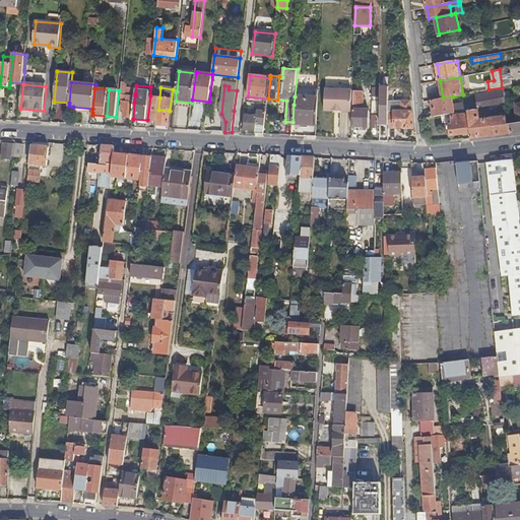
[(351,112),(352,90),(326,89),(325,111),(351,112)]
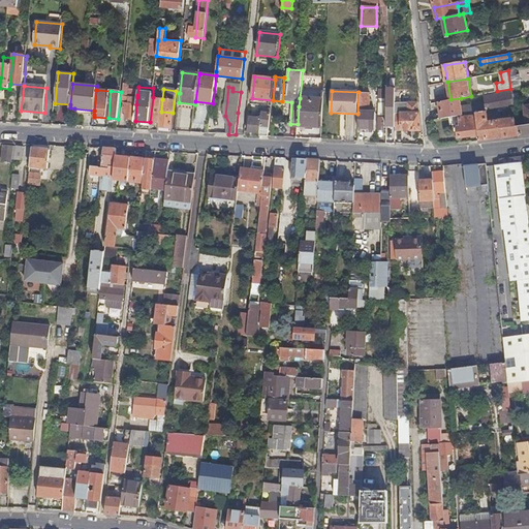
[(371,92),(361,92),(359,128),(369,129),(369,123),(376,123),(376,112),(371,112),(371,92)]
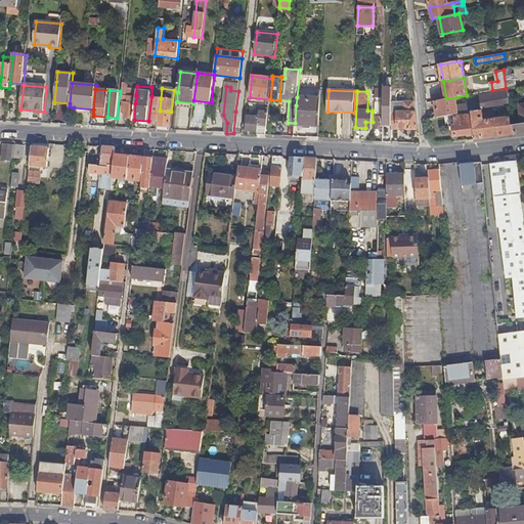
[(446,98),(436,100),(438,118),(472,112),(482,110),(498,107),(509,105),(507,91),(480,95),(480,100),(457,104),(456,97),(446,98)]
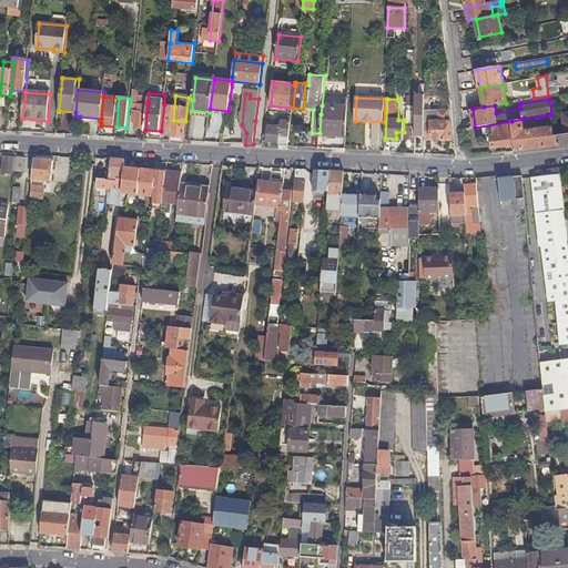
[(148,104),(142,103),(140,103),(139,111),(134,111),(133,118),(135,118),(134,128),(143,129),(145,112),(146,112),(148,104)]
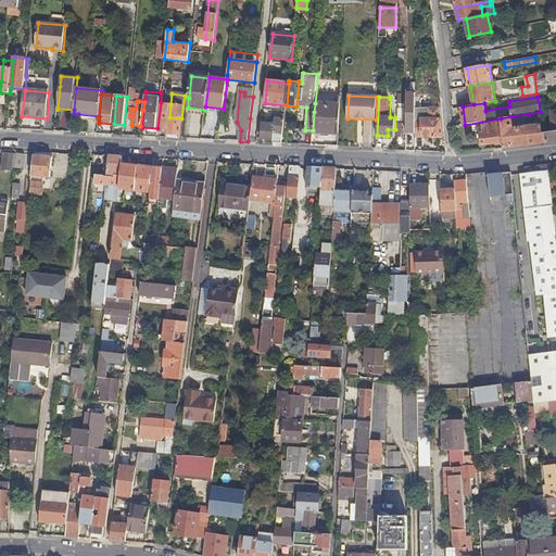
[(161,102),(158,128),(168,129),(169,117),(171,104),(161,102)]
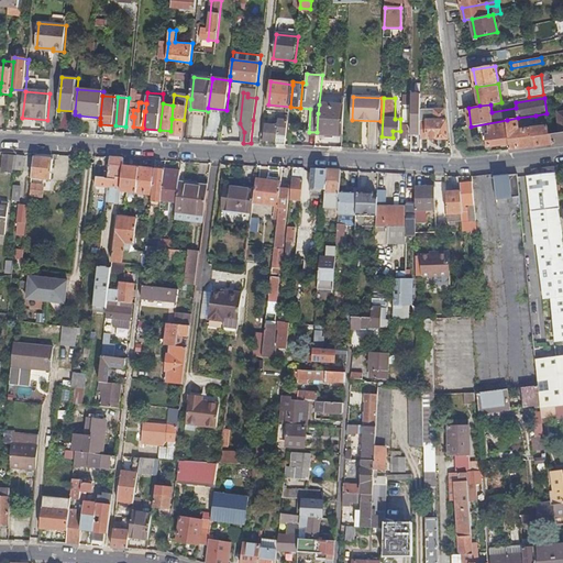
[(421,109),(421,139),(438,138),(438,139),(449,139),(448,121),(449,121),(448,103),(443,105),(443,109),(421,109)]
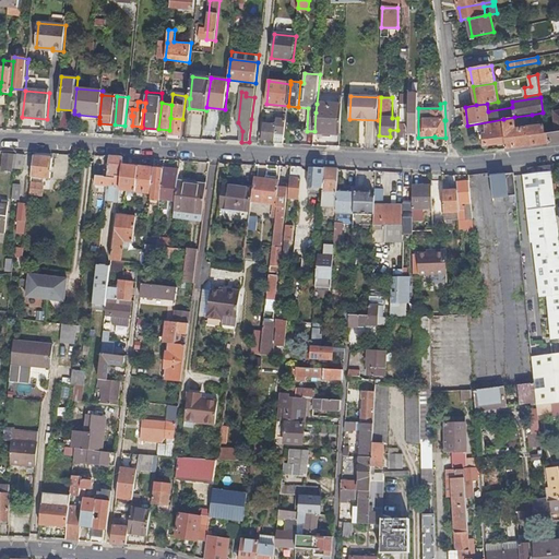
[(333,114),(333,105),(317,104),(316,113),(333,114)]
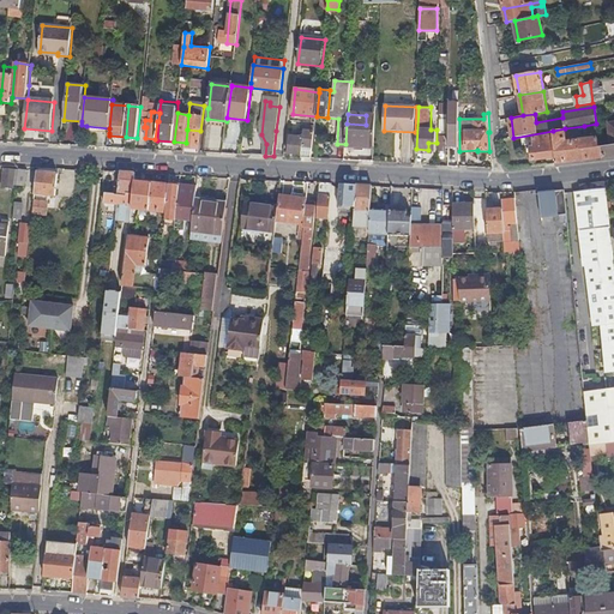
[(377,116),(366,115),(366,125),(347,124),(345,144),(374,146),(377,116)]
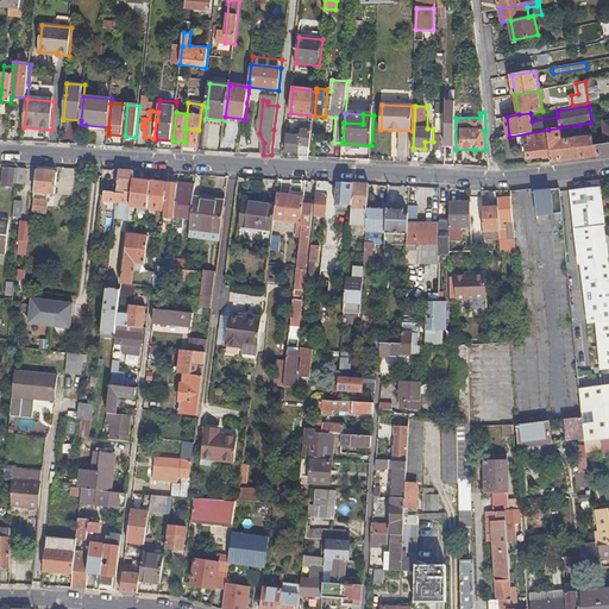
[(309,157),(312,136),(313,126),(301,125),(301,130),(293,130),(292,132),(288,132),(286,151),(300,154),(299,156),(309,157)]
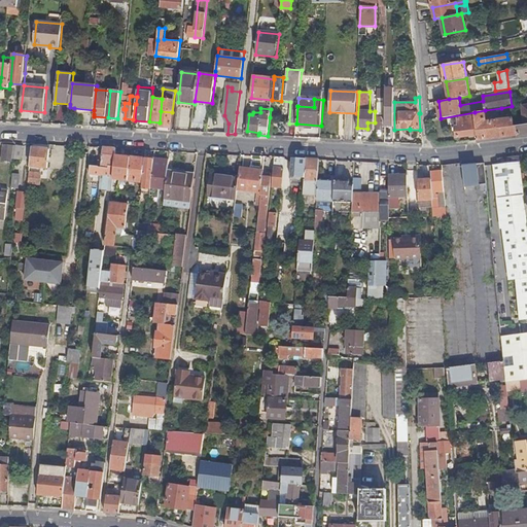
[(515,126),(514,118),(499,119),(498,117),(496,117),(496,119),(493,120),(493,118),(490,118),(491,120),(487,121),(485,110),(475,112),(476,115),(478,135),(478,139),(512,136),(519,135),(518,126),(515,126)]
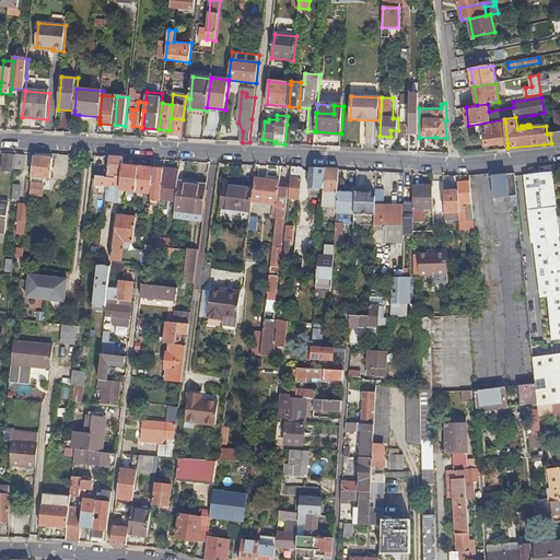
[(171,118),(170,130),(168,138),(176,139),(181,139),(183,119),(171,118)]
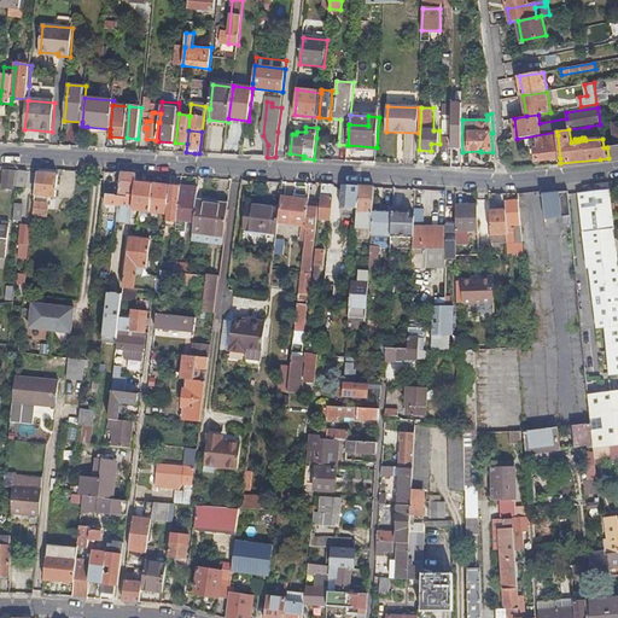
[(537,161),(560,158),(558,135),(538,138),(538,147),(536,149),(537,161)]
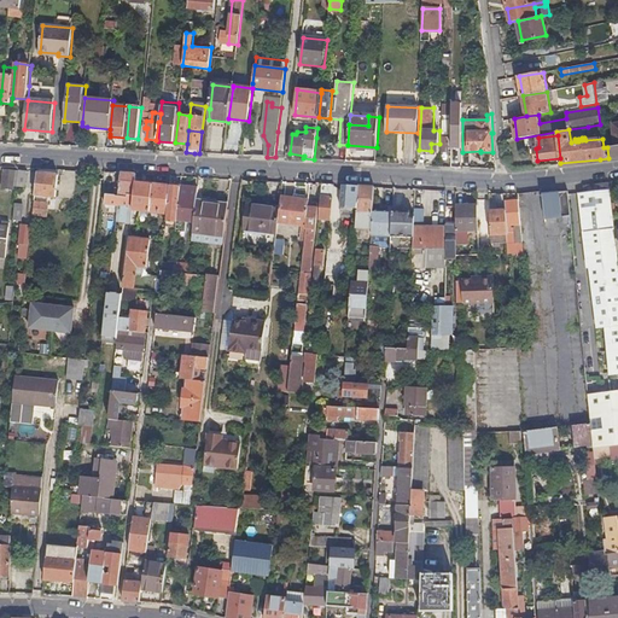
[(617,145),(617,146),(607,147),(608,158),(617,157),(617,145)]
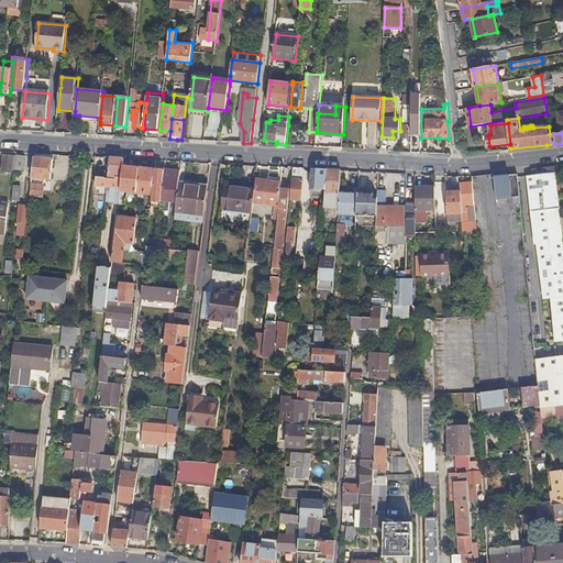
[(17,155),(4,154),(3,172),(14,173),(17,155)]
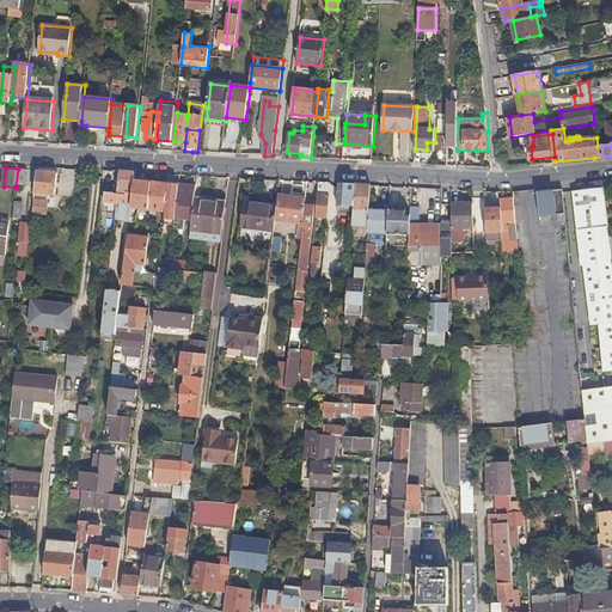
[(59,172),(37,170),(35,193),(56,195),(59,172)]
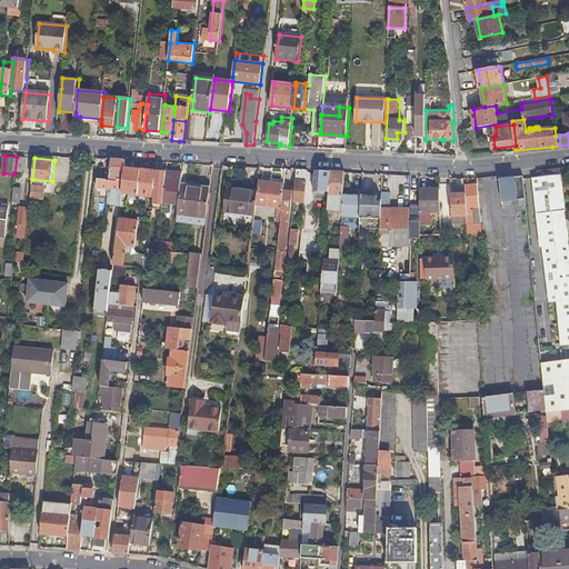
[(101,195),(108,196),(109,189),(122,190),(125,167),(126,159),(111,158),(110,173),(107,172),(106,180),(98,178),(97,187),(97,188),(98,191),(101,192),(101,195)]
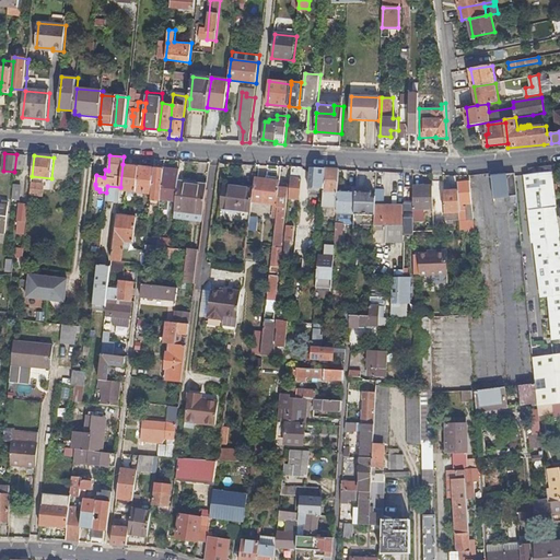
[(137,191),(149,193),(151,194),(154,168),(126,165),(123,189),(137,191)]
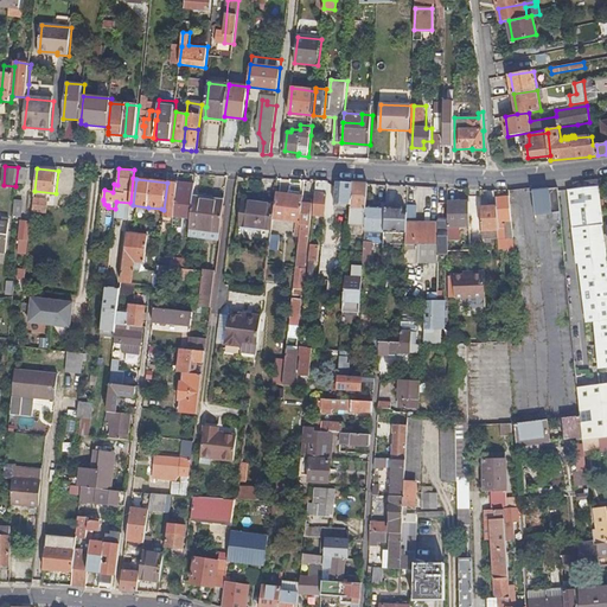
[(313,215),(325,216),(328,181),(324,181),(317,180),(313,215)]
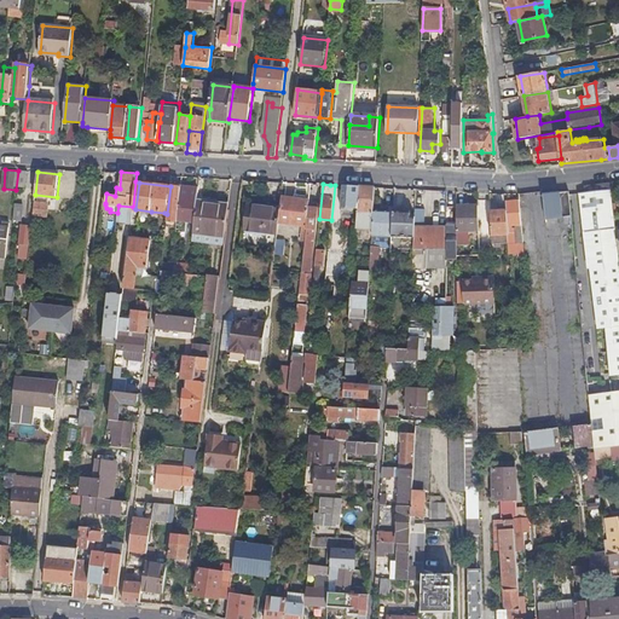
[(340,207),(358,209),(360,186),(347,186),(343,185),(343,192),(340,192),(340,207)]
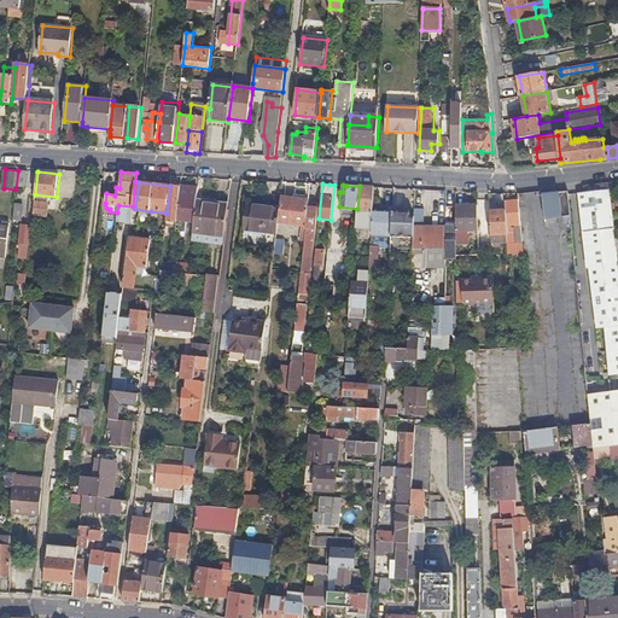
[(167,220),(178,221),(181,187),(170,186),(167,214),(167,219),(167,220)]
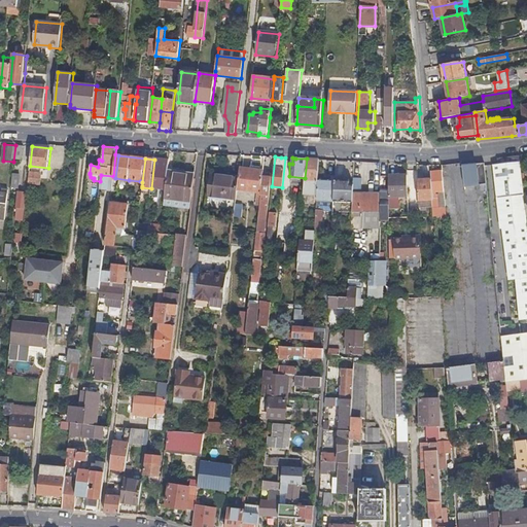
[(305,178),(304,192),(317,194),(317,192),(318,180),(319,160),(313,160),(307,159),(305,178)]
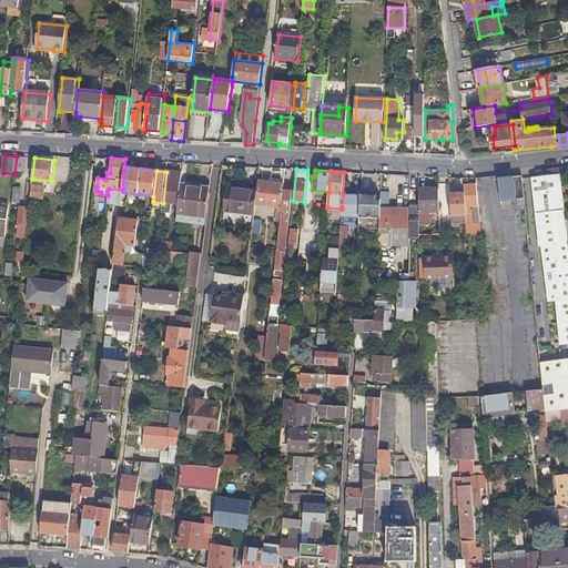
[(162,212),(171,213),(172,202),(179,203),(181,185),(182,173),(166,172),(163,203),(162,209),(162,212)]
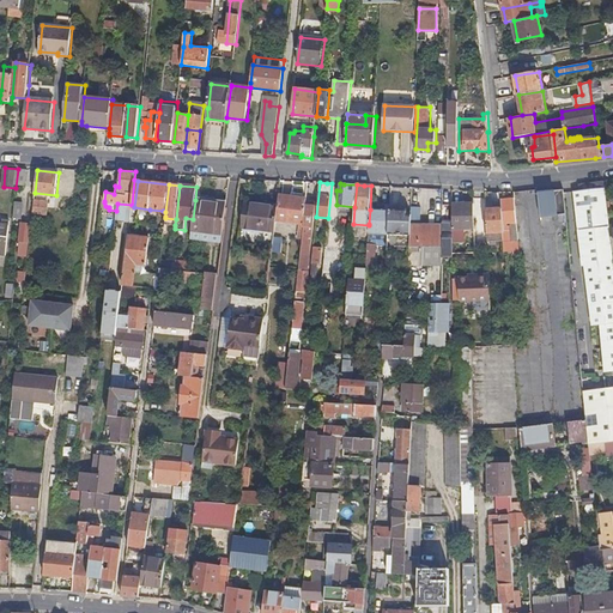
[(593,325),(600,325),(612,322),(612,254),(612,250),(610,225),(605,188),(580,190),(575,192),(583,266),(586,266),(588,285),(587,285),(587,286),(588,286),(593,325)]
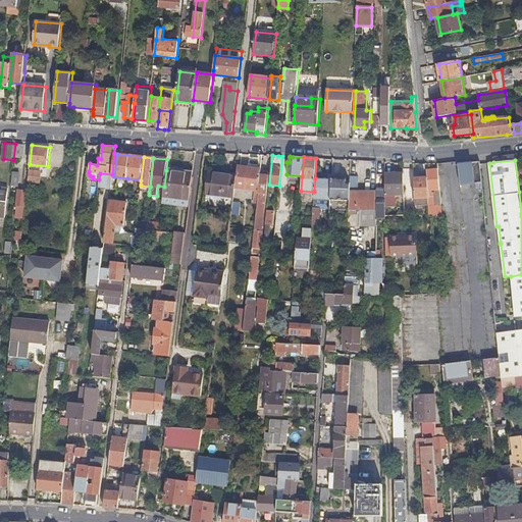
[(481,183),(479,162),(459,164),(461,185),(481,183)]
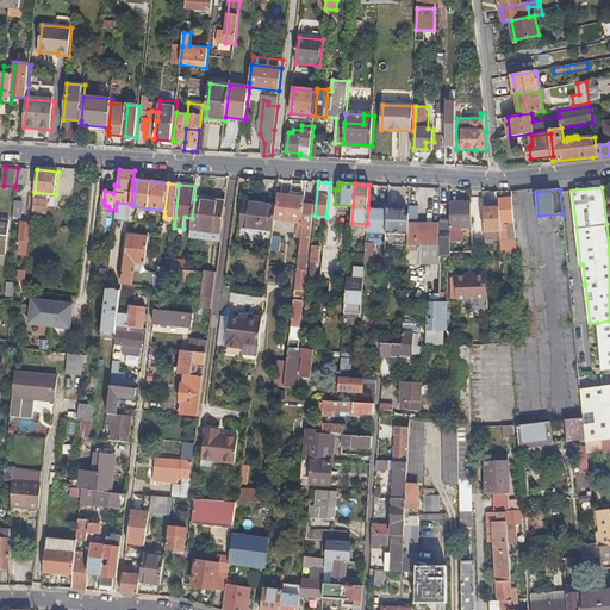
[(304,204),(305,197),(278,194),(277,203),(277,206),(274,219),(298,223),(296,237),(300,238),(304,204)]
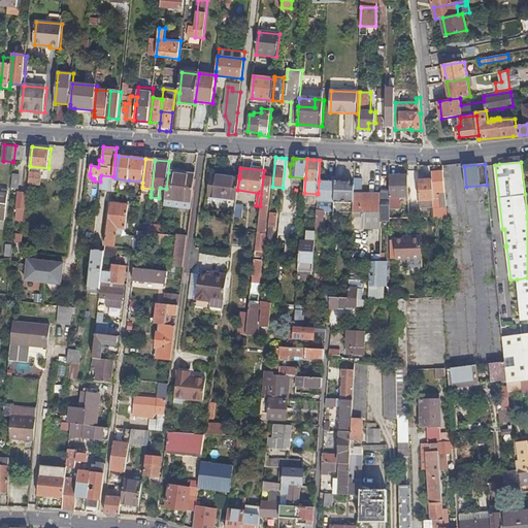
[(39,172),(30,171),(28,184),(40,185),(41,174),(39,174),(39,172)]
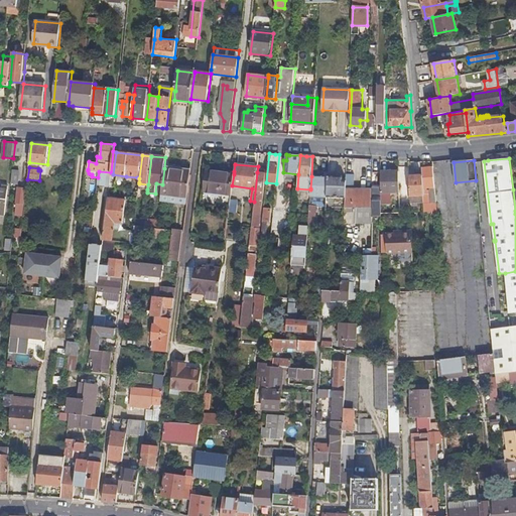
[(424,213),(431,213),(430,204),(429,204),(428,190),(426,190),(426,187),(434,187),(433,170),(433,167),(422,168),(422,175),(424,202),(424,213)]
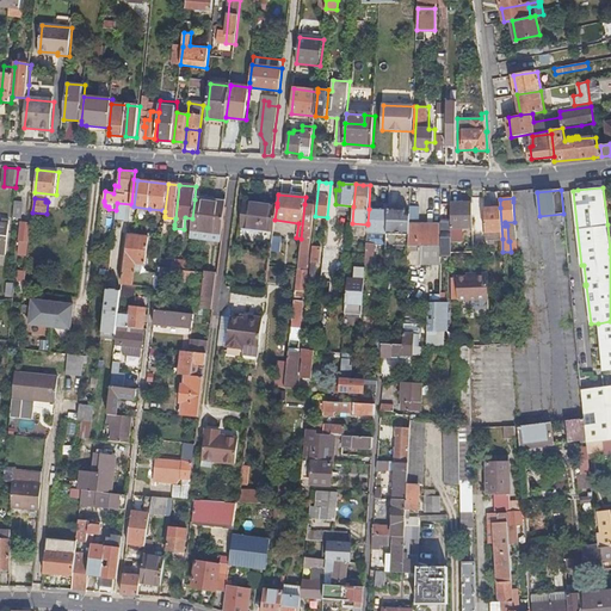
[(214,202),(204,201),(195,199),(192,218),(191,230),(222,234),(226,208),(213,205),(214,202)]
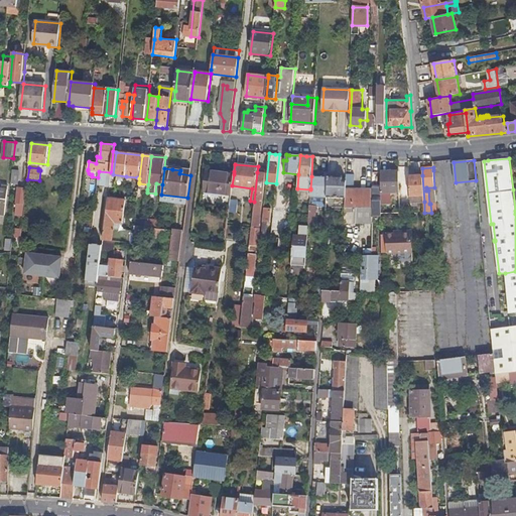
[(19,170),(13,169),(11,182),(18,183),(19,170)]
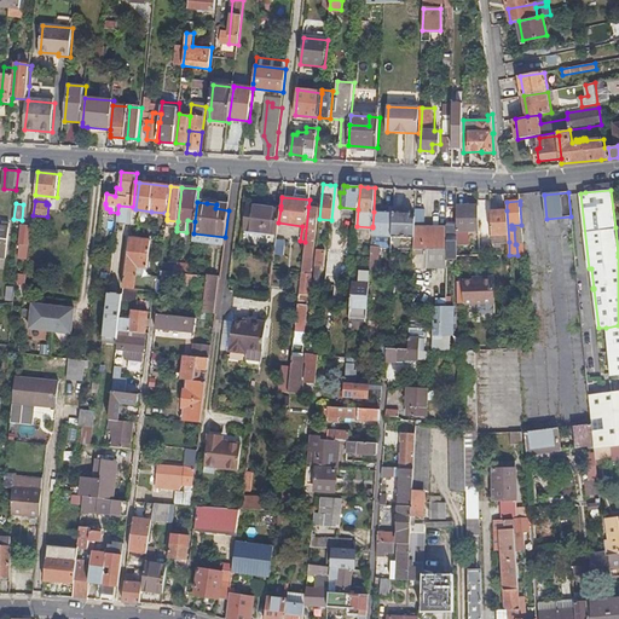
[(313,203),(312,207),(308,207),(305,242),(304,260),(302,271),(311,272),(313,242),(314,237),(314,232),(312,232),(313,230),(314,230),(317,230),(319,204),(313,203)]
